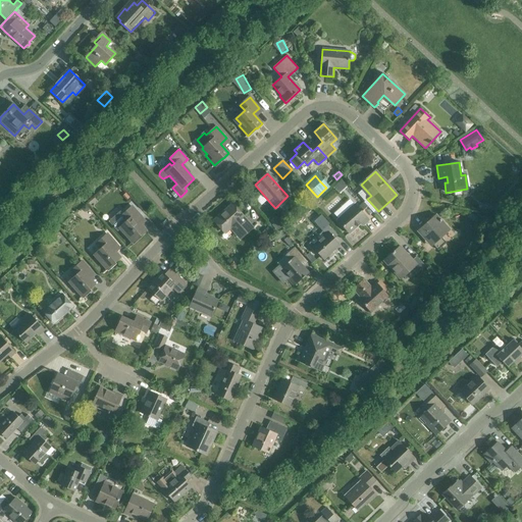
[(342,179),(336,184),(343,190),(347,186),(342,179)]
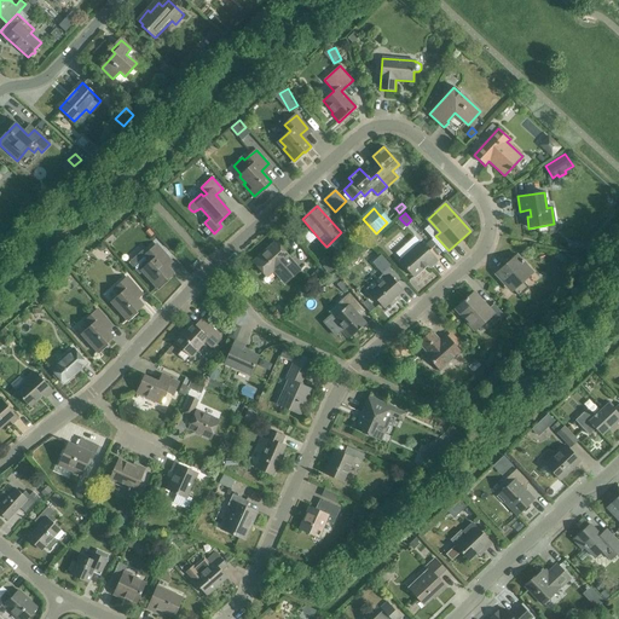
[(273,270),(284,283),(299,270),(288,258),(288,256),(276,243),(254,261),(267,276),(273,270)]
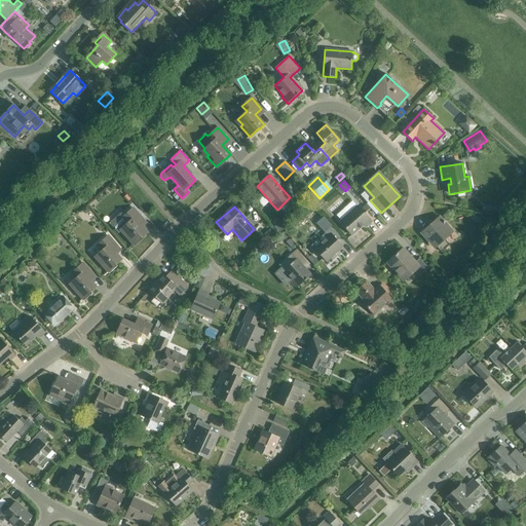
[(336,215),(341,221),(340,222),(351,235),(364,225),(366,227),(372,222),(358,207),(349,214),(344,209),(336,215)]
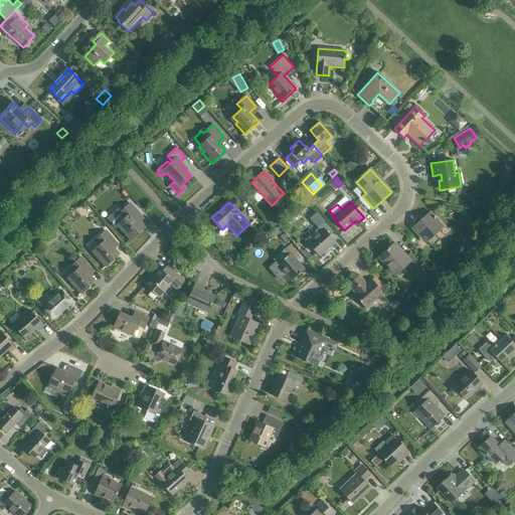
[(473,210),(484,212),(485,205),(475,203),(473,210)]
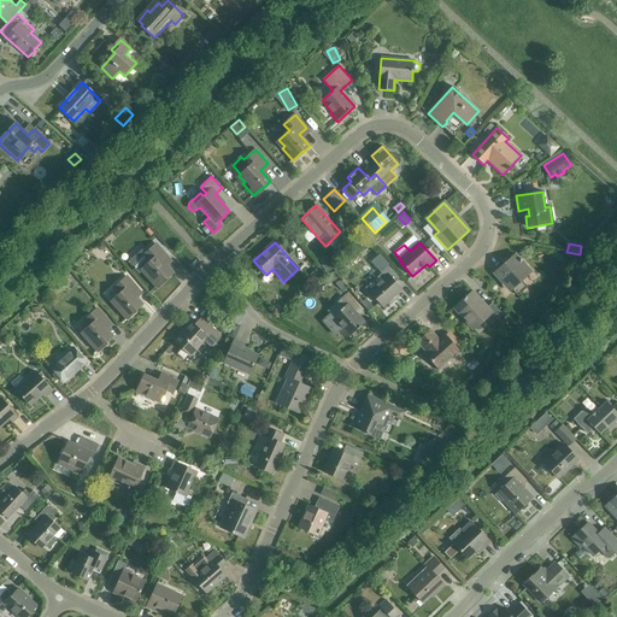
[(166,278),(171,275),(162,264),(168,258),(156,245),(144,254),(141,252),(129,262),(139,271),(141,270),(157,287),(165,278),(166,278)]
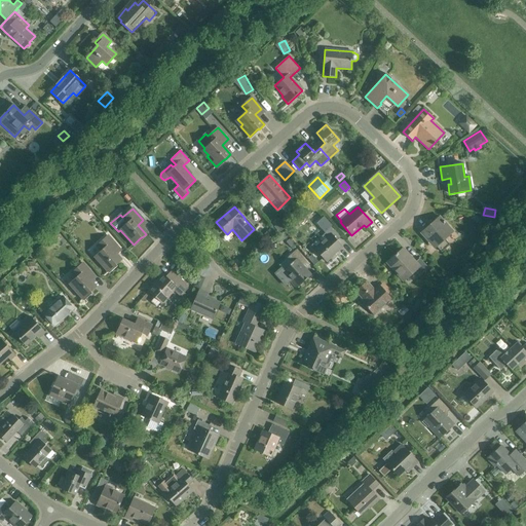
[(444,239),(452,231),(439,216),(420,233),(430,243),(433,242),(442,253),(450,246),(444,239)]
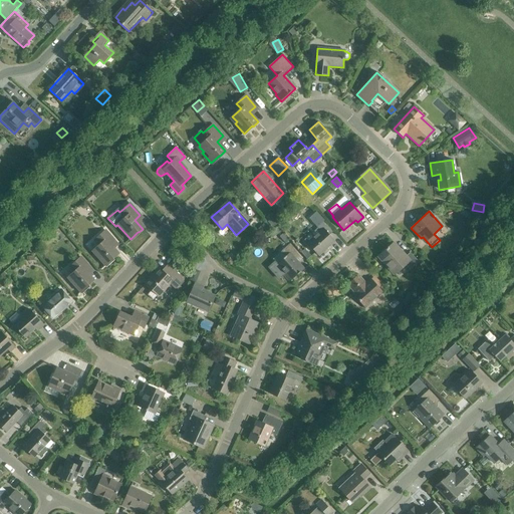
[(270,221),(274,226),(280,222),(276,216),(270,221)]
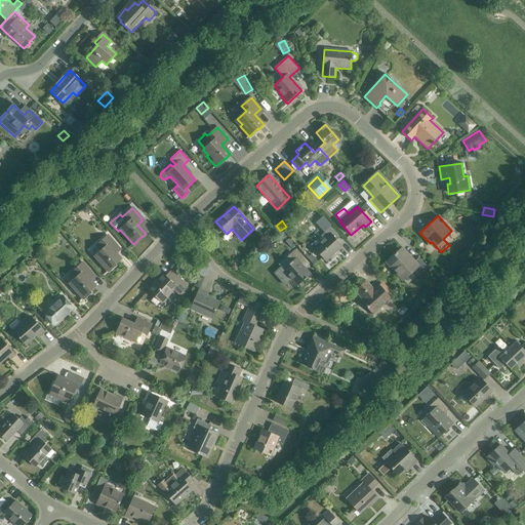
[(314,248),(325,261),(342,246),(336,240),(341,236),(331,226),(324,232),(327,236),(314,248)]
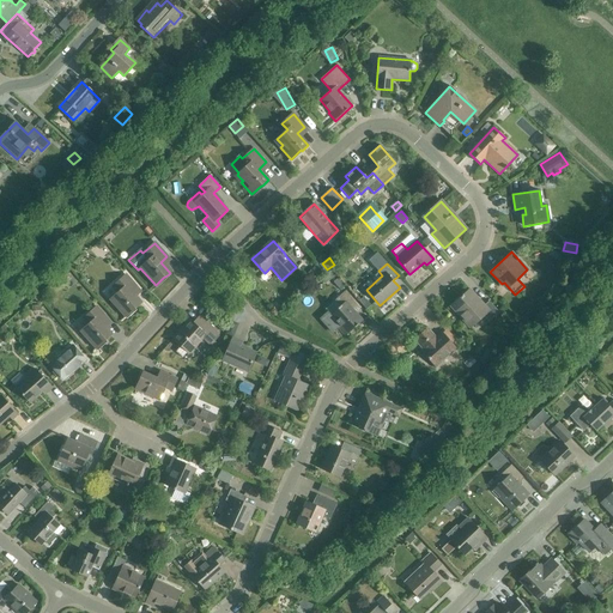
[(135,309),(140,304),(131,293),(138,289),(126,275),(113,286),(119,292),(110,299),(126,316),(135,309)]
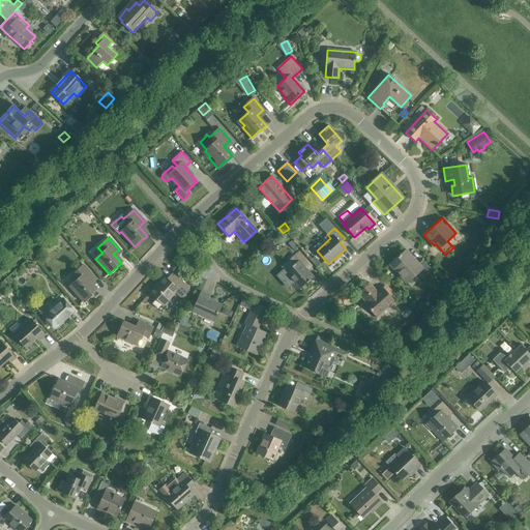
[(292,284),(298,291),(314,277),(305,268),(310,263),(299,251),(290,259),(295,264),(286,272),(294,282),(292,284)]
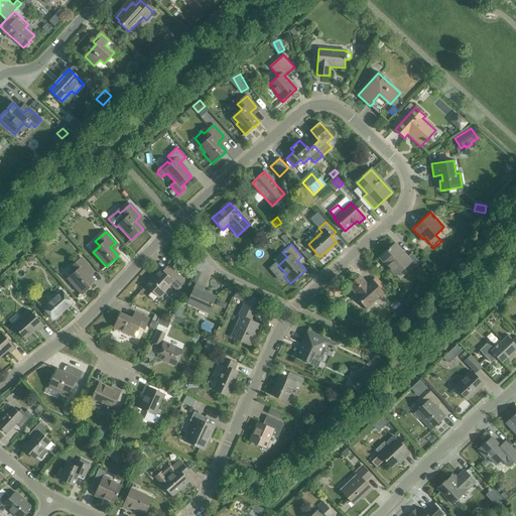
[(411,270),(419,262),(411,253),(407,257),(395,244),(380,258),(396,276),(407,266),(411,270)]
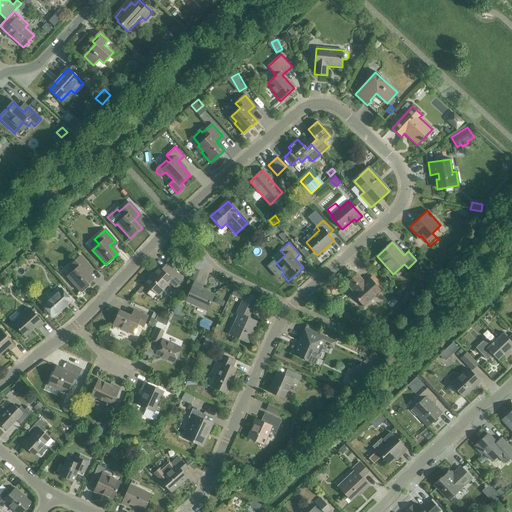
[(88,284),(92,281),(84,272),(90,267),(80,256),(70,266),(74,270),(67,276),(80,291),(88,284)]
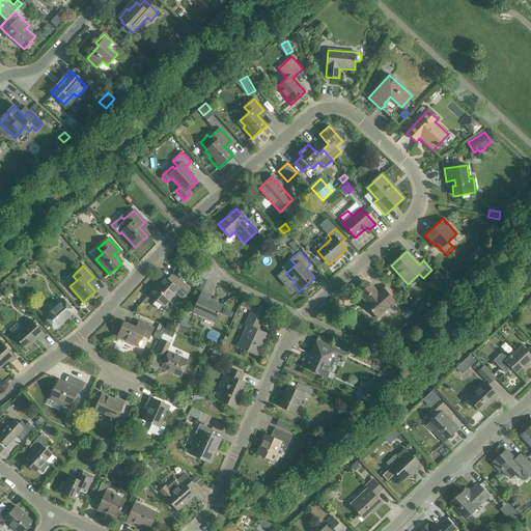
[(162,305),(163,306),(175,292),(182,299),(190,289),(178,278),(173,284),(165,277),(150,295),(157,301),(152,305),(158,310),(162,305)]
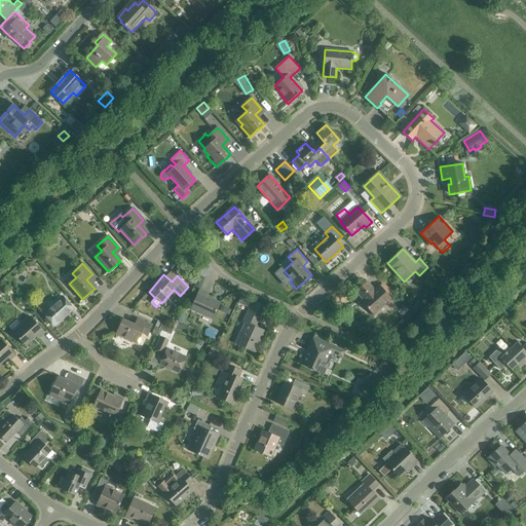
[(361,301),(372,314),(390,298),(379,285),(373,291),(366,282),(354,292),(363,300),(361,301)]
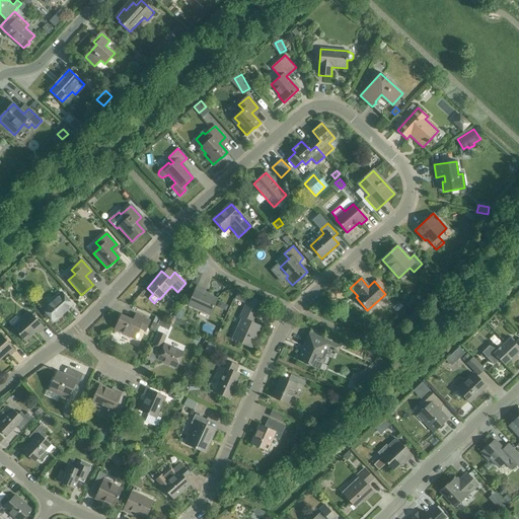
[(189,305),(210,314),(217,299),(203,293),(204,290),(197,286),(189,305)]
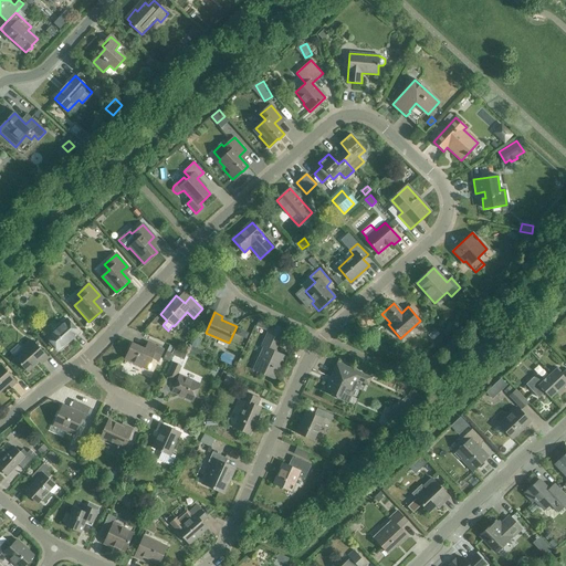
[(67,342),(79,332),(67,318),(46,337),(59,352),(69,343),(67,342)]
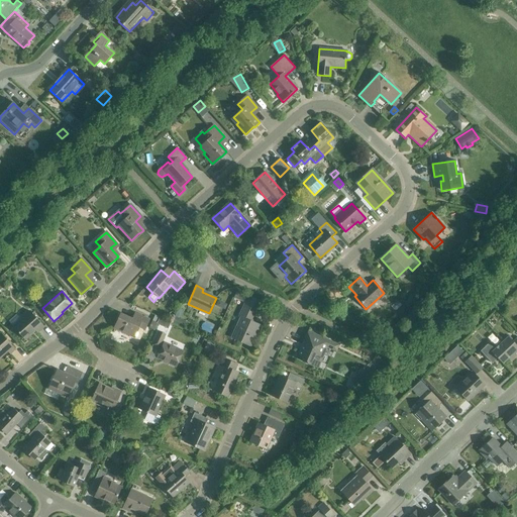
[(238,297),(244,300),(247,294),(241,291),(238,297)]
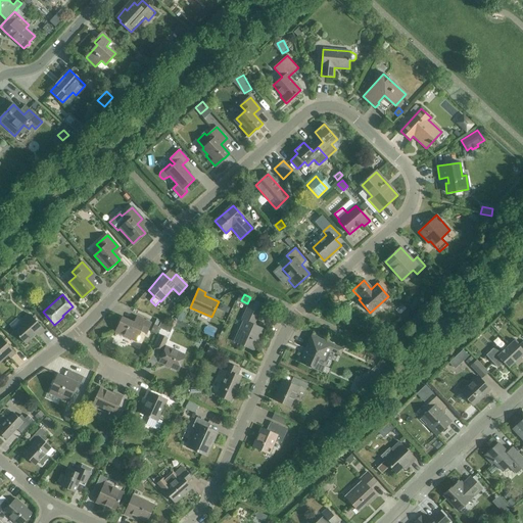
[(238,343),(253,350),(263,329),(253,325),(258,314),(247,307),(241,320),(243,321),(239,331),(242,332),(238,343)]
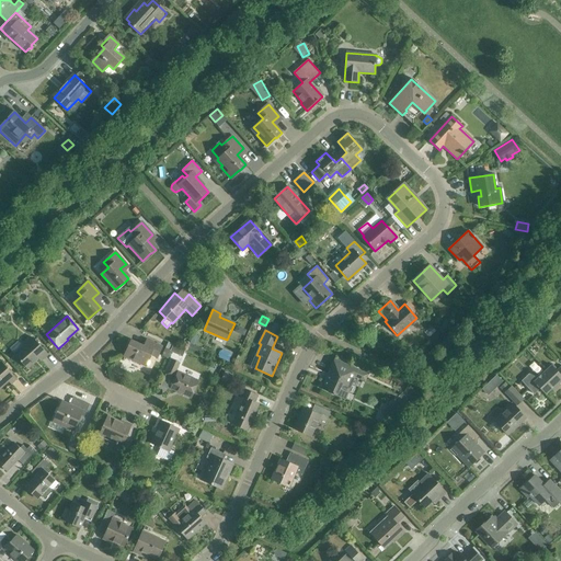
[(198,338),(194,335),(187,350),(199,355),(203,348),(195,345),(198,338)]
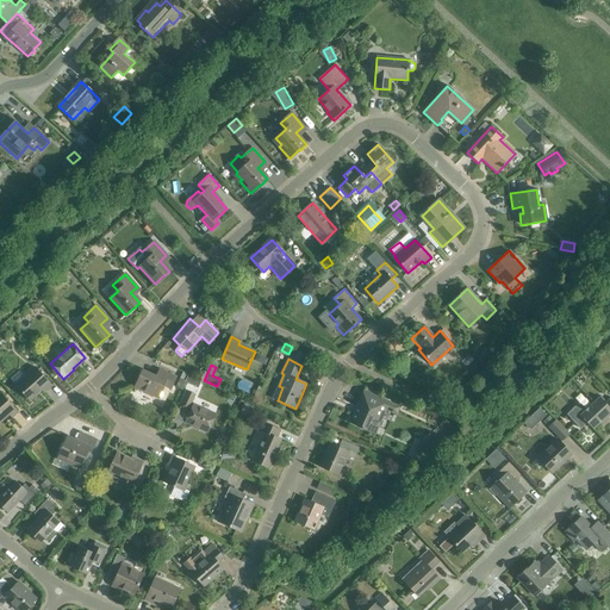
[(44,393),(53,386),(36,368),(16,386),(29,402),(42,390),(44,393)]
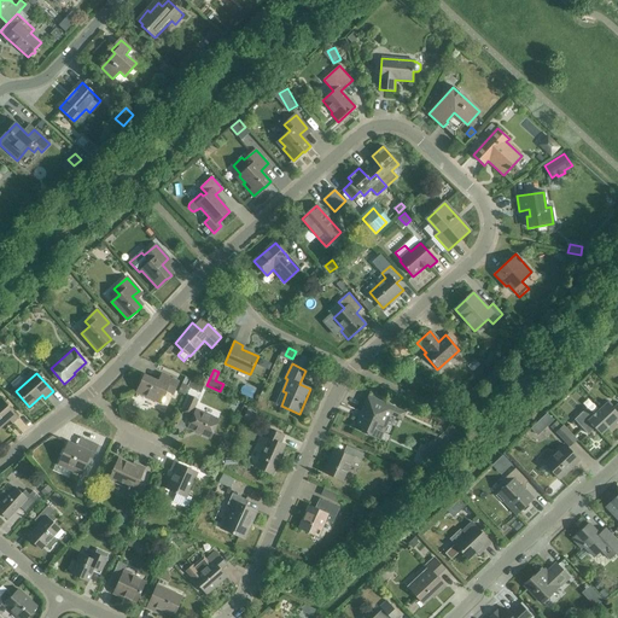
[(174,395),(179,383),(162,374),(158,382),(144,374),(141,382),(136,394),(161,404),(167,391),(174,395)]
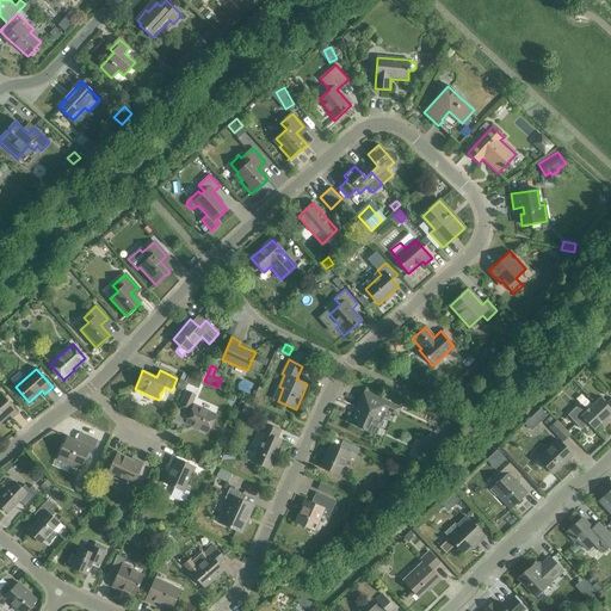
[(202,382),(189,376),(185,383),(198,389),(202,382)]
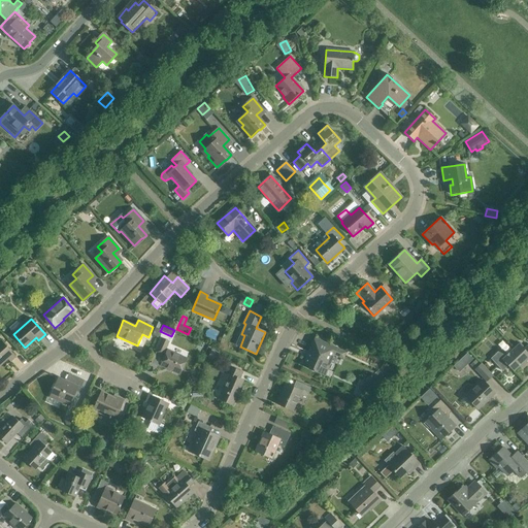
[(160,366),(179,374),(187,359),(166,349),(169,341),(162,338),(156,353),(164,357),(160,366)]
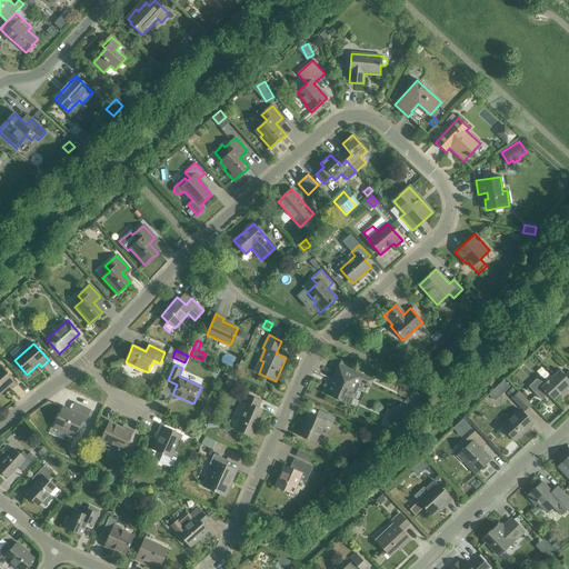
[(368,386),(371,379),(339,365),(332,380),(330,379),(328,385),(330,385),(327,392),(333,395),(332,398),(346,403),(349,397),(353,398),(357,390),(355,390),(358,381),(368,386)]
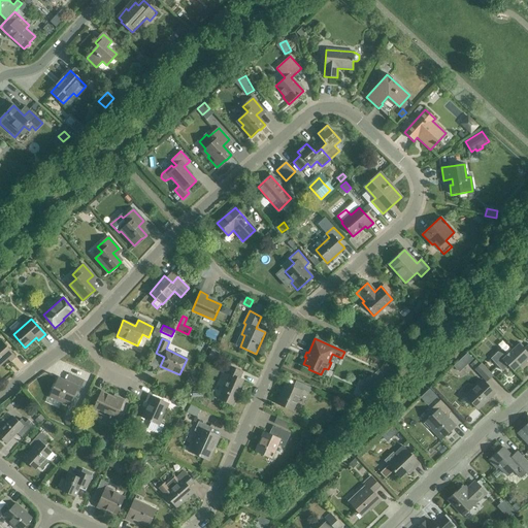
[(10,362),(15,357),(1,340),(0,340),(0,365),(7,359),(10,362)]
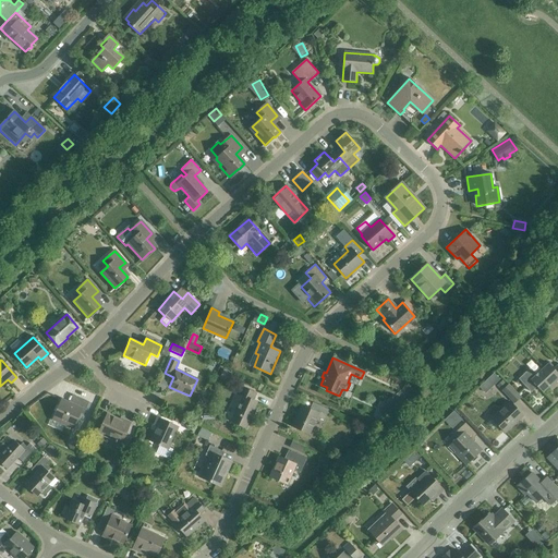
[(537,387),(543,392),(554,383),(556,385),(557,381),(557,364),(554,368),(548,363),(537,374),(537,373),(535,375),(530,368),(519,379),(531,392),(537,387)]
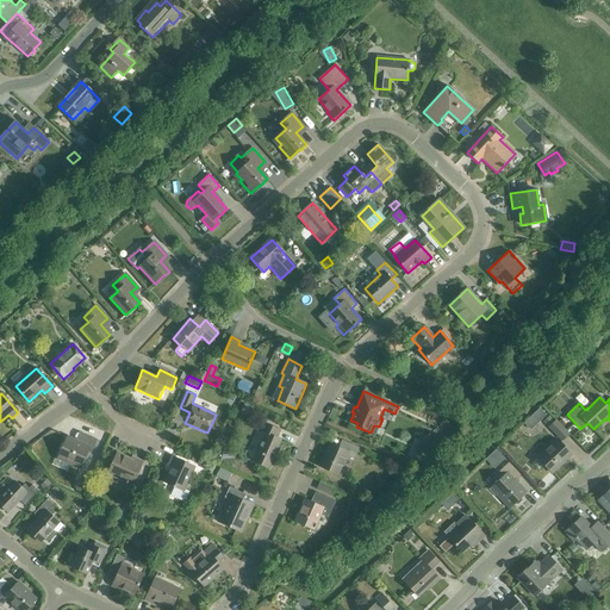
[(244,404),(241,412),(249,417),(254,409),(244,404)]
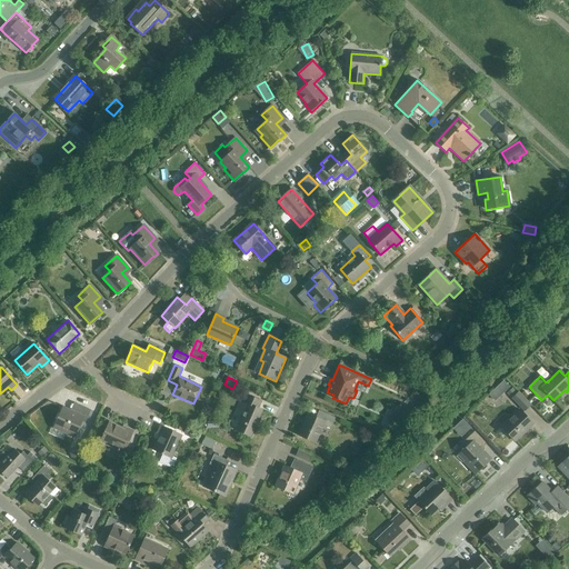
[(507,392),(512,398),(525,411),(531,406),(519,392),(518,393),(512,388),(507,392)]
